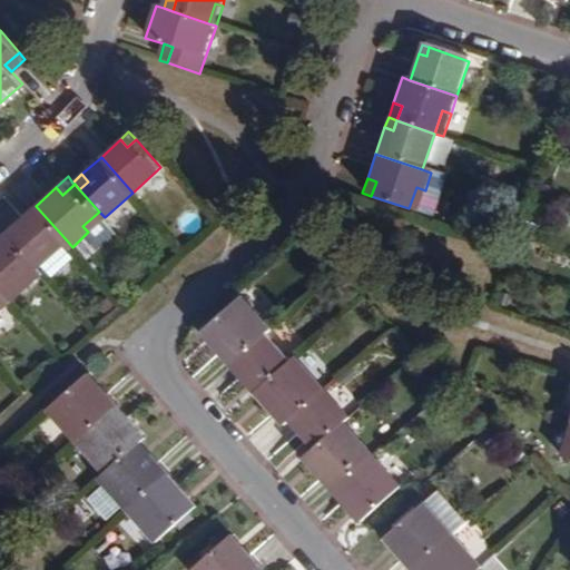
[(416,187),(409,208),(418,212),(425,190),(416,187)]
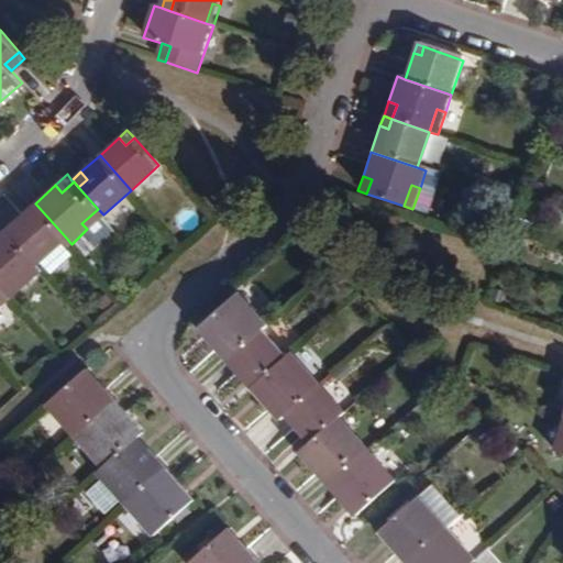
[(22,230),(14,236),(37,262),(66,238),(35,203),(14,221),(22,230)]
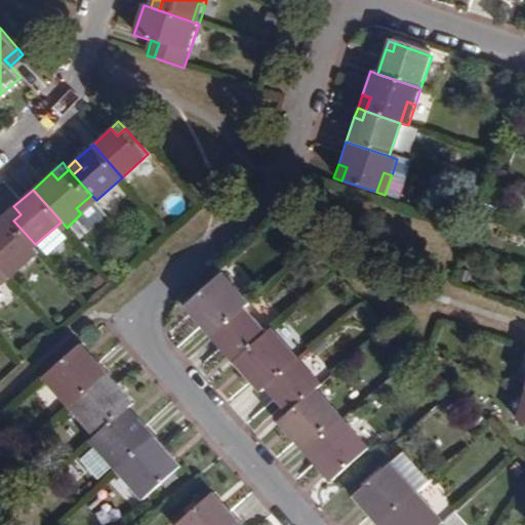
[(96,200),(91,195),(76,208),(81,213),(96,200)]
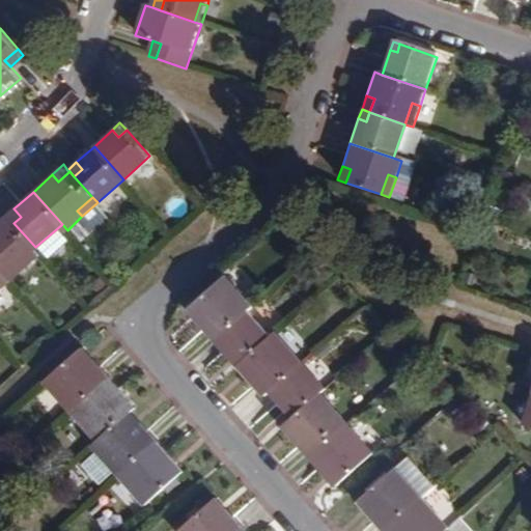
[(14,208),(6,215),(14,223),(21,217),(14,208)]
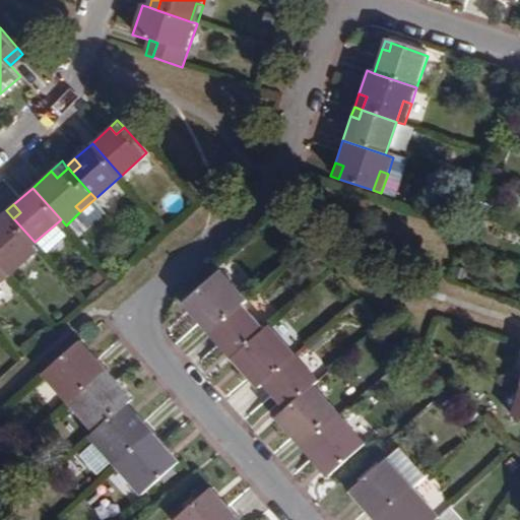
[(13,218),(6,210),(0,215),(0,222),(3,226),(13,218)]
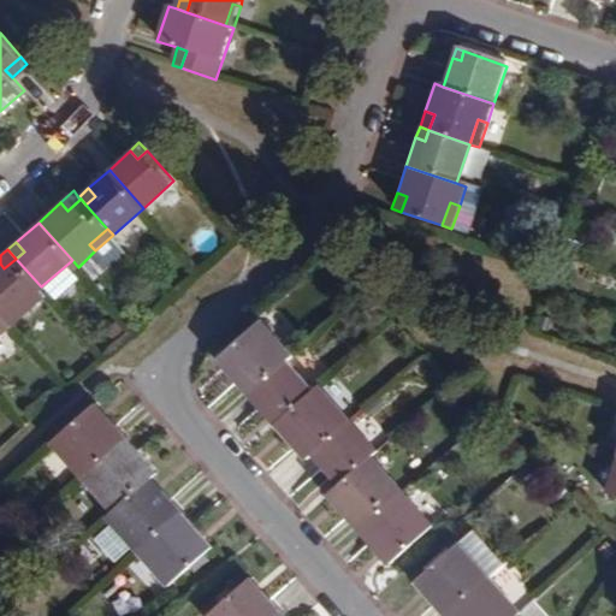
[(41,286),(16,259),(4,268),(0,264),(0,312),(12,326),(30,309),(24,302),(41,286)]
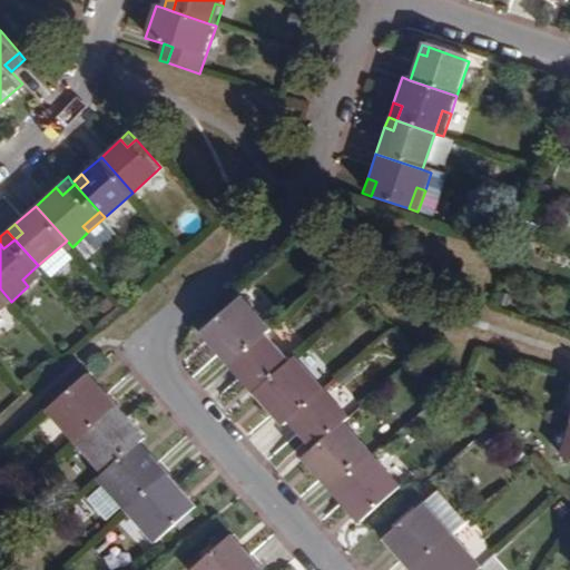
[(28,286),(45,272),(38,265),(22,279),(28,286)]
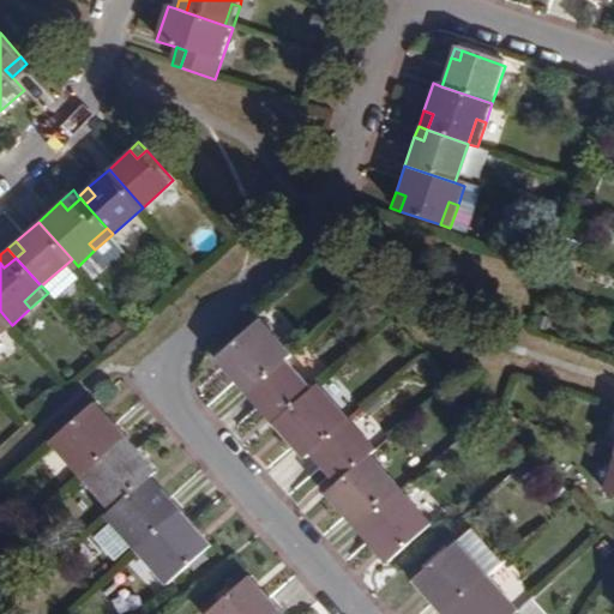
[(0,336),(12,325),(0,311),(0,336)]
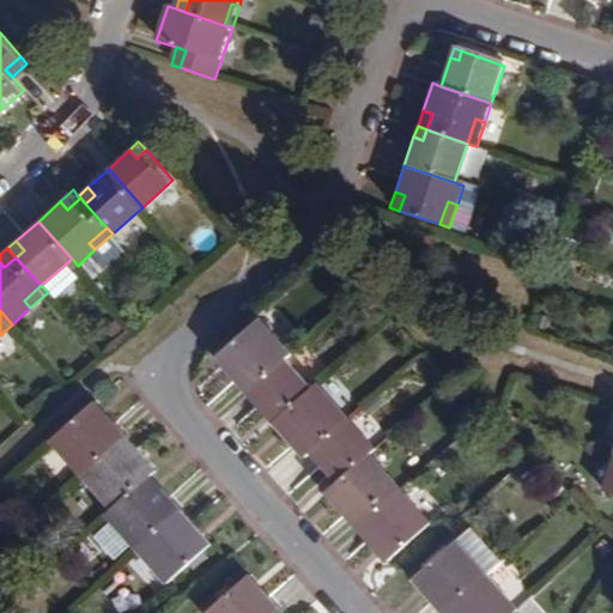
[(265,343),(272,337),(256,320),(249,326),(265,343)]
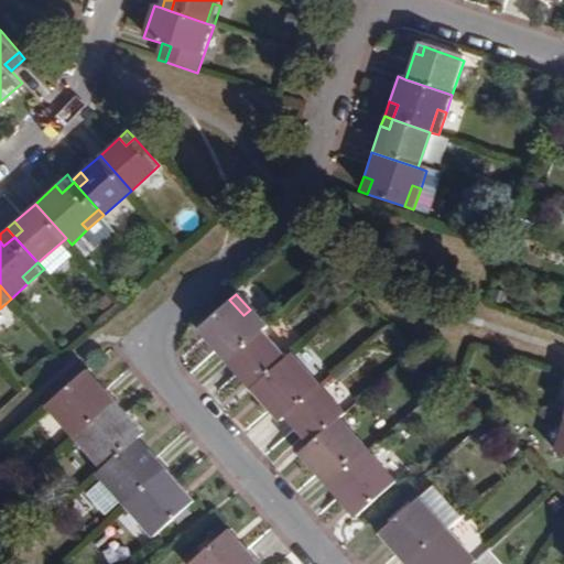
[(206,342),(224,362),(259,332),(264,326),(250,310),(243,315),(229,300),(202,324),(212,336),(206,342)]
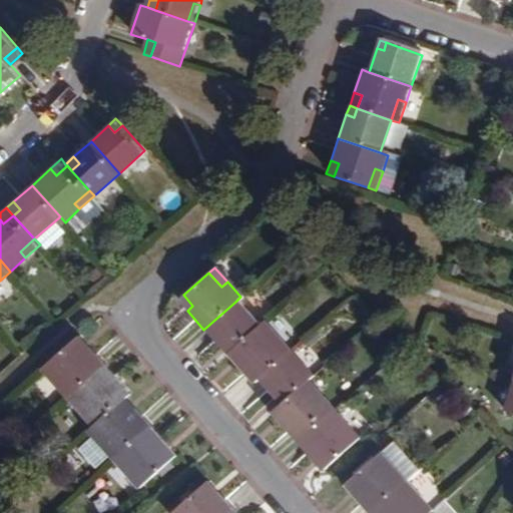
[(192,306),(183,295),(177,300),(187,311),(192,306)]
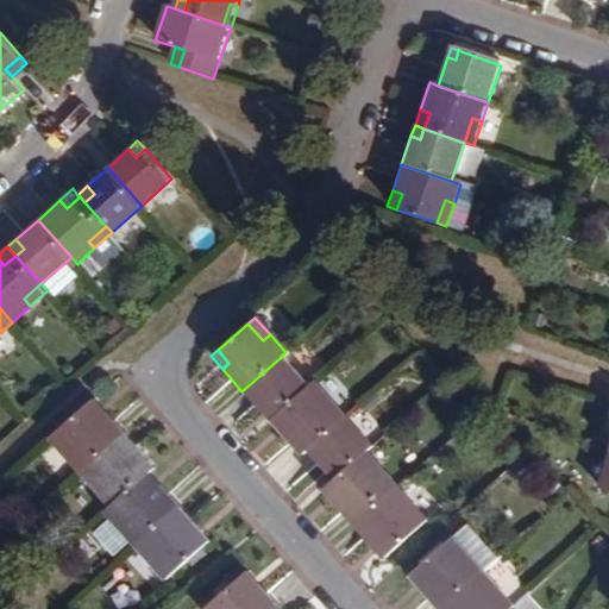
[(267,405),(275,414),(306,387),(280,358),(242,391),(259,410),(267,405)]
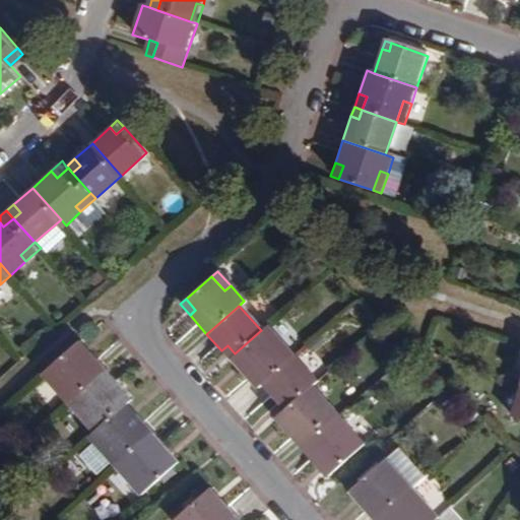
[(273,345),(279,340),(266,325),(261,330),(273,345)]
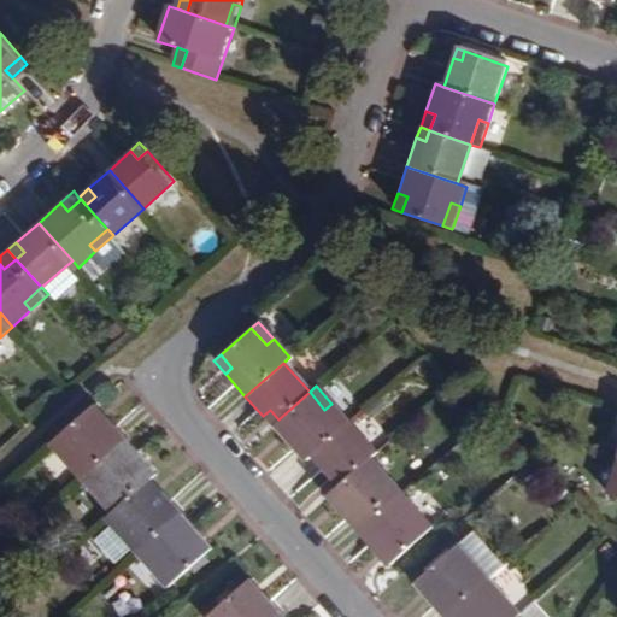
[(301,460),(309,453),(346,421),(331,404),(324,410),(310,392),(278,419),(289,433),(282,439),(301,460)]
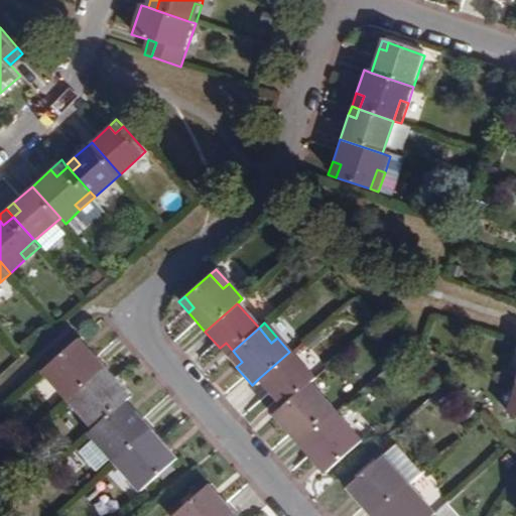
[(75,340),(69,345),(78,355),(83,350),(75,340)]
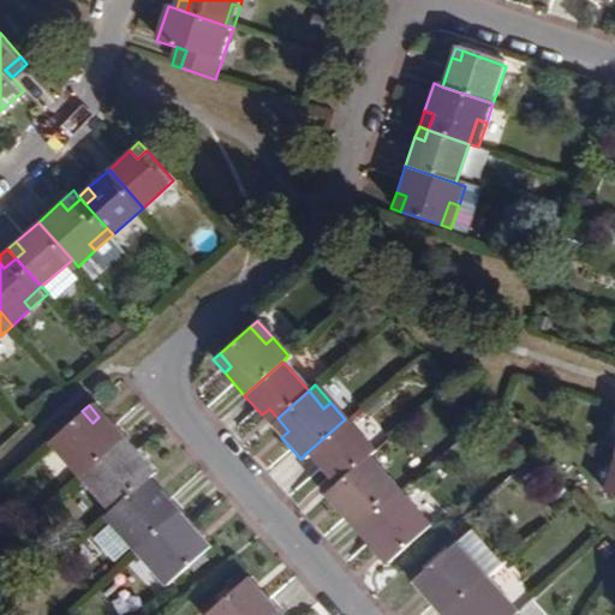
[(270,424),(278,418),(269,408),(262,415),(270,424)]
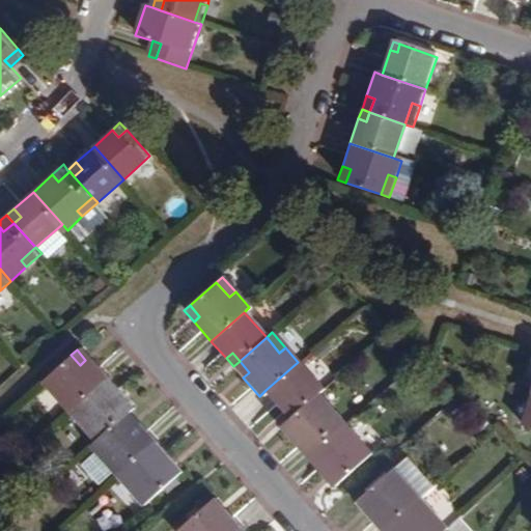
[(51,396),(65,414),(104,381),(85,360),(80,365),(71,355),(45,379),(56,392),(51,396)]
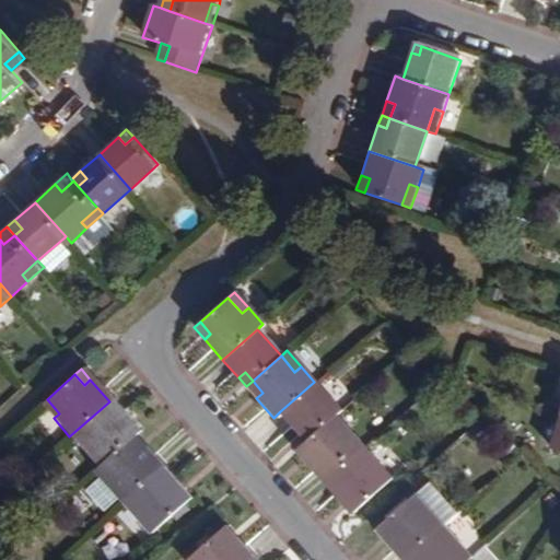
[(263,393),(253,381),(246,386),(256,398),(263,393)]
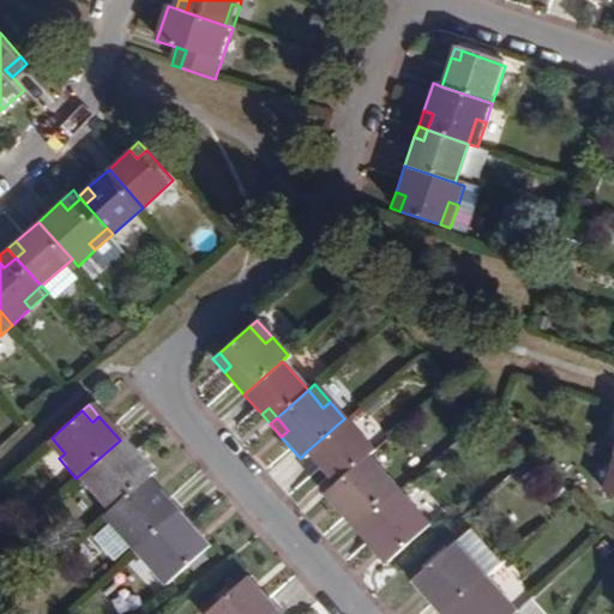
[(333,467),(341,476),(359,461),(366,455),(372,449),(344,419),(307,451),(326,473),(333,467)]
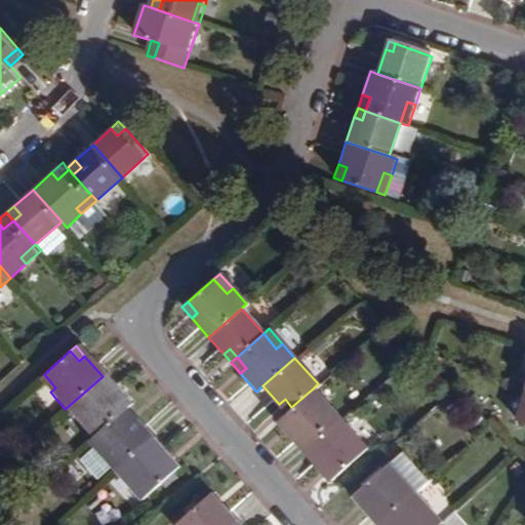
[(38,378),(50,392),(55,388),(44,374),(38,378)]
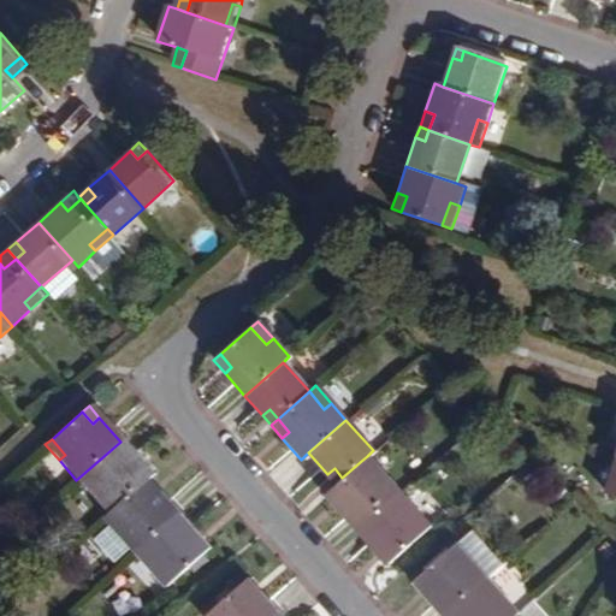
[(113,509),(138,486),(144,481),(132,468),(138,463),(120,442),(76,480),(92,497),(98,492),(113,509)]
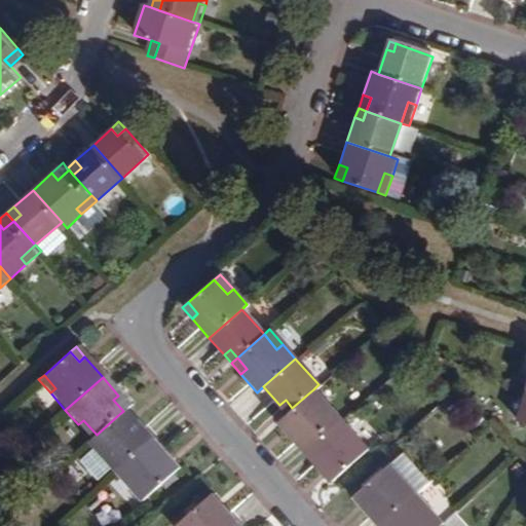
[(313,389),(307,395),(321,410),(327,405),(313,389)]
